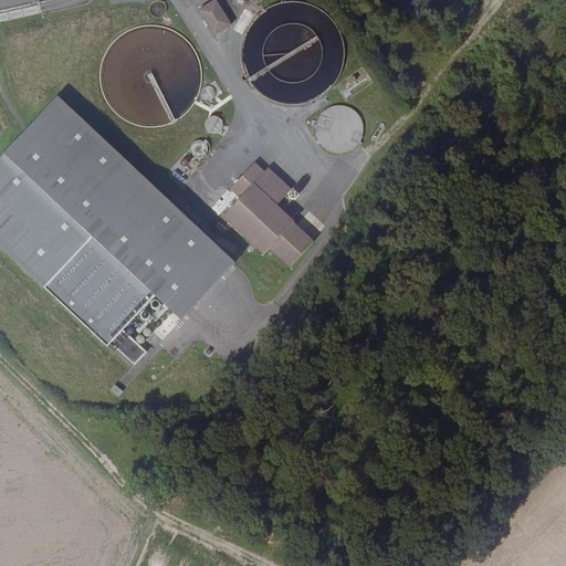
[(161,1),(149,6),(154,17),(166,12),(161,1)]
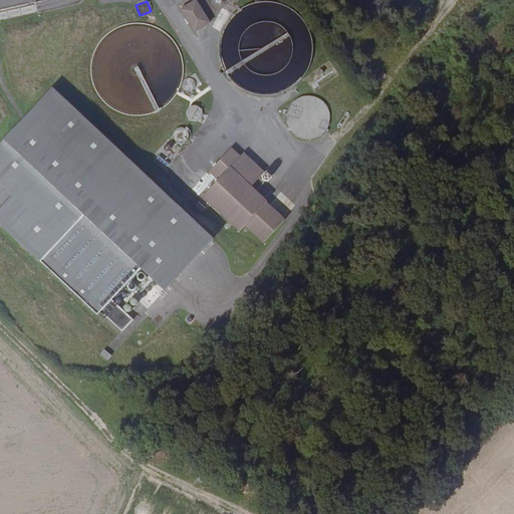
[(210,26),(201,1),(185,7),(194,32),(210,26)]
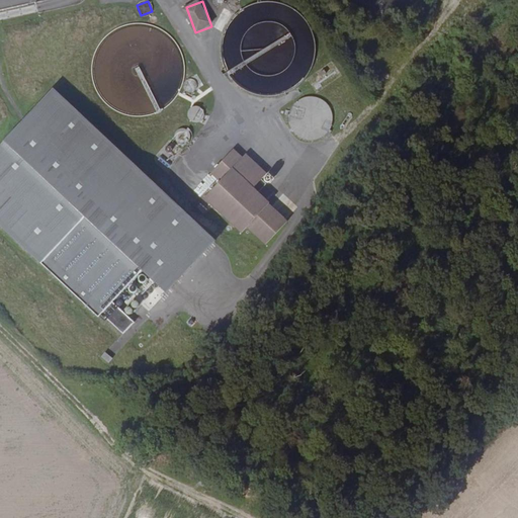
[(53,89),(0,146),(0,224),(99,319),(104,315),(125,334),(136,323),(115,304),(144,272),(169,293),(217,242),(53,89)]
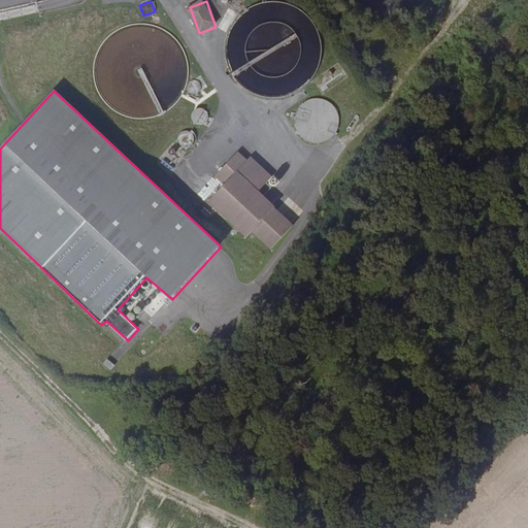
[(194,107),(191,121),(204,124),(207,109),(194,107)]
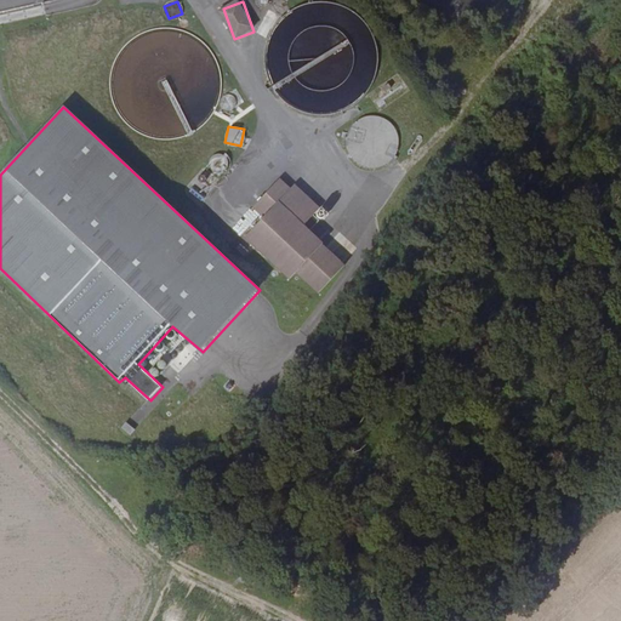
[(221,176),(231,160),(216,151),(206,166),(221,176)]
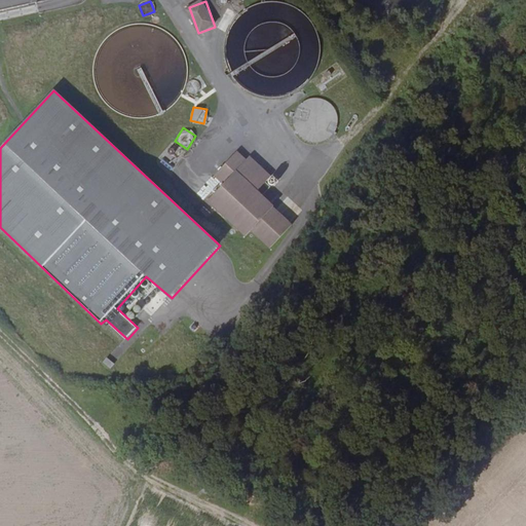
[(222,174),(229,183),(212,198),(242,238),(250,234),(266,255),(290,235),(275,216),(275,214),(266,202),(275,194),(271,189),(277,184),(259,161),(254,165),(246,155),(222,174)]
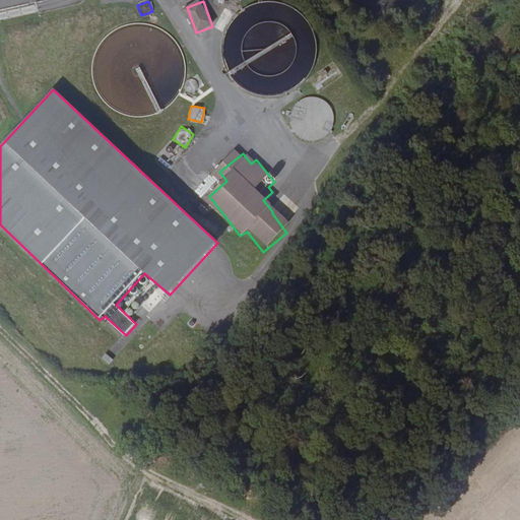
[(150,313),(167,291),(156,284),(140,305),(150,313)]
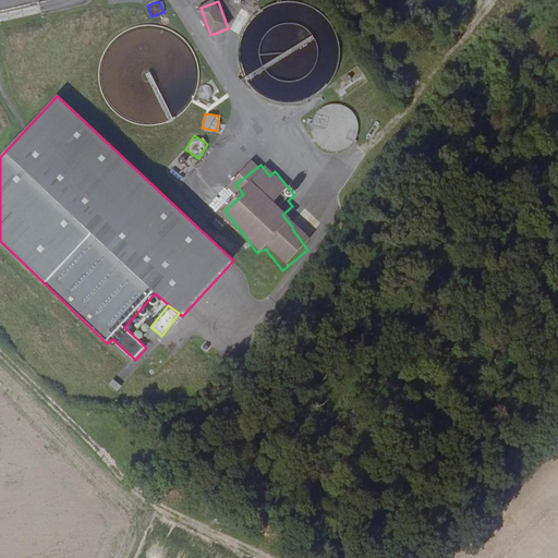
[(116,381),(112,386),(120,392),(124,388),(116,381)]
